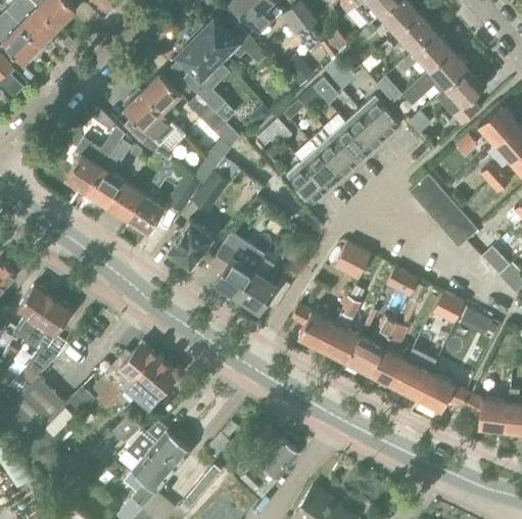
[(29,0),(36,7),(57,29),(59,27),(76,10),(64,0),(29,0)]
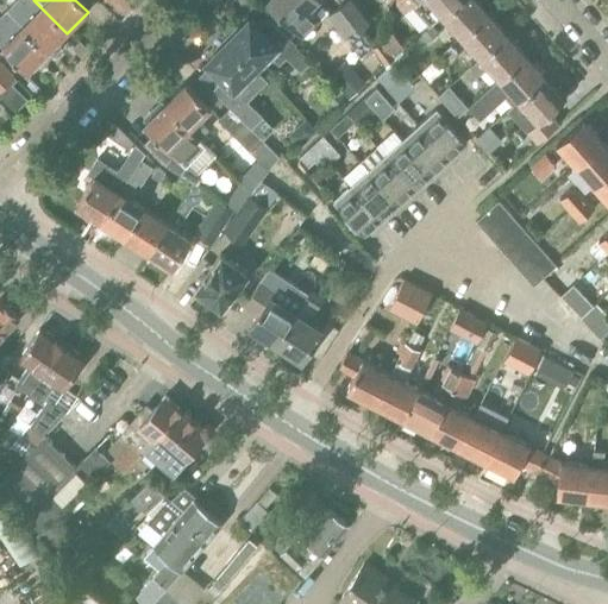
[(323,10),(314,1),(315,0),(269,0),(268,2),(301,36),(318,19),(315,17),(323,10)]
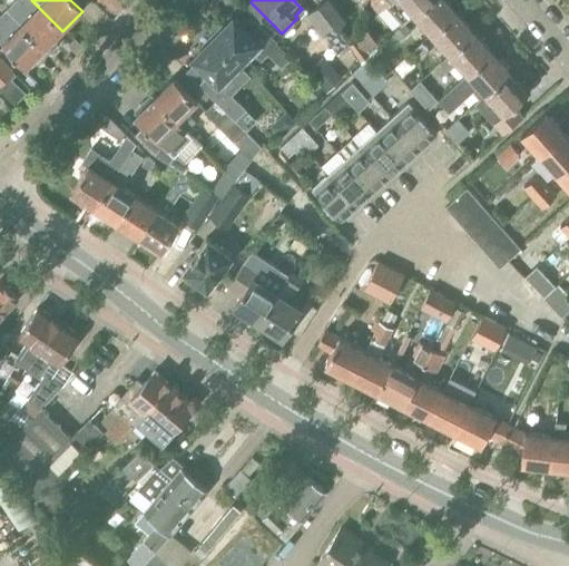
[(350,21),(334,0),(326,0),(317,7),(317,8),(333,28),(335,31),(350,21)]
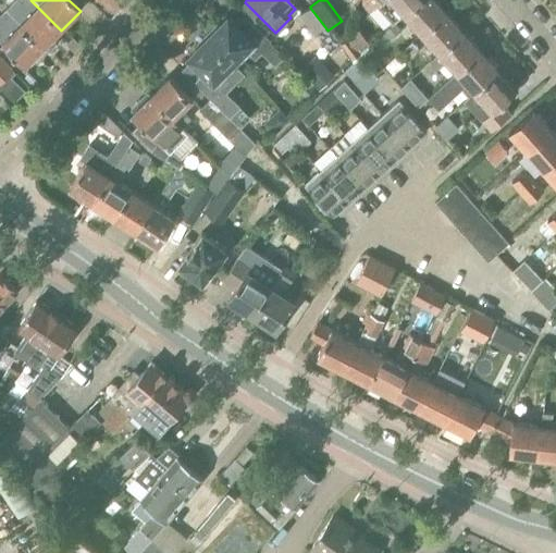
[(366,0),(365,1),(372,11),(378,5),(394,25),(404,16),(421,0),(366,0)]
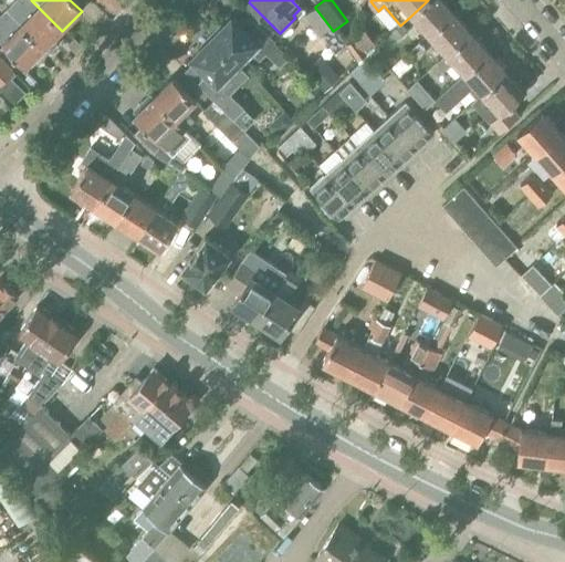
[(452,14),(439,0),(428,0),(410,17),(429,37),(452,14)]
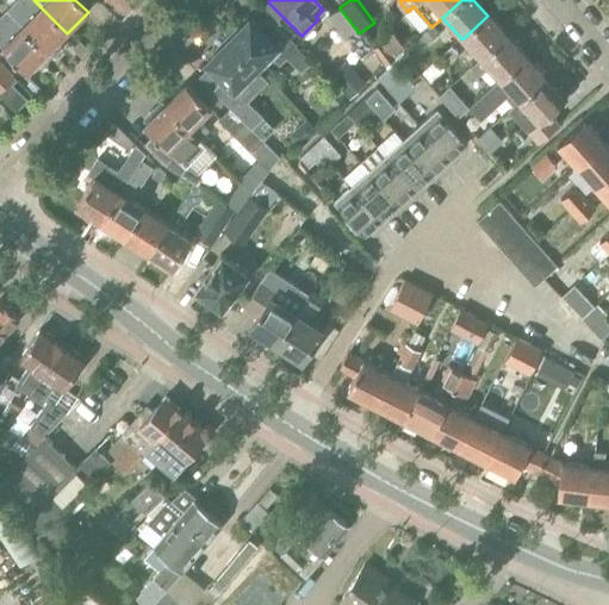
[(23,27),(23,29),(48,54),(48,52),(49,52),(67,33),(42,8),(24,27),(23,27)]
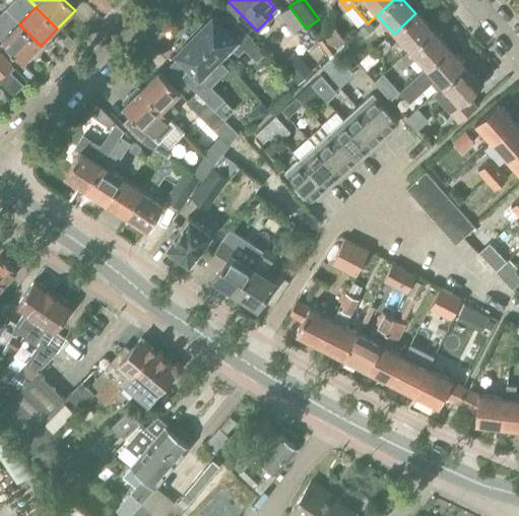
[(294,34),(308,52),(317,45),(304,26),(304,25),(289,7),(278,15),(292,35),(294,34)]
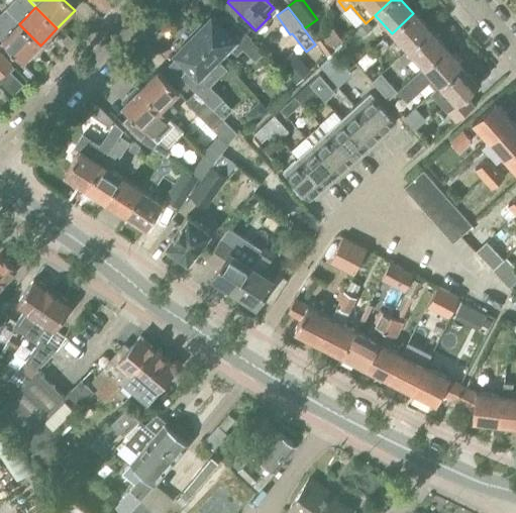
[(430,31),(413,13),(392,33),(408,52),(430,31)]
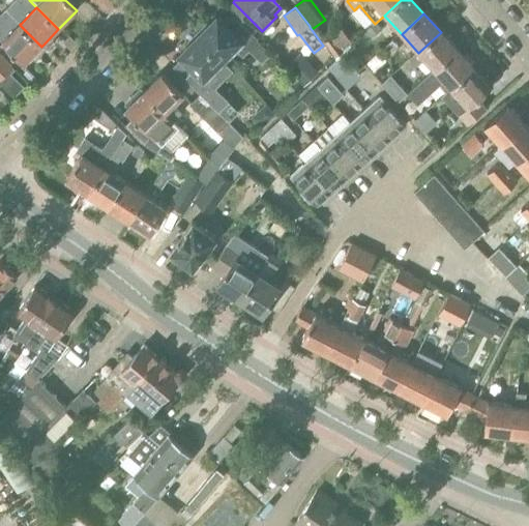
[(216,19),(199,36),(227,64),(243,48),(216,19)]
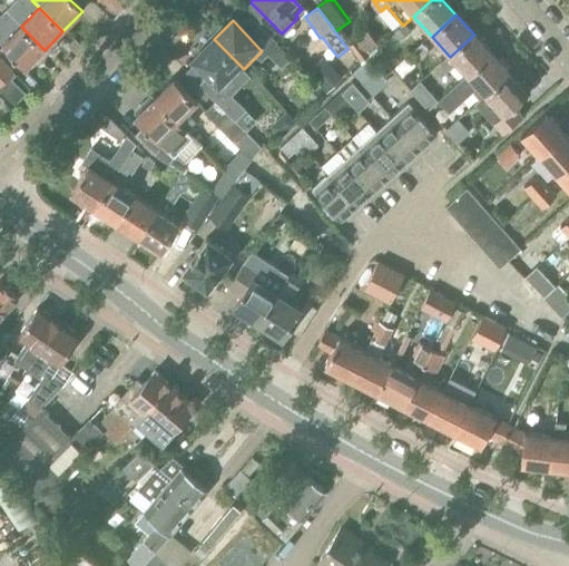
[(410,33),(403,26),(392,37),(399,44),(410,33)]
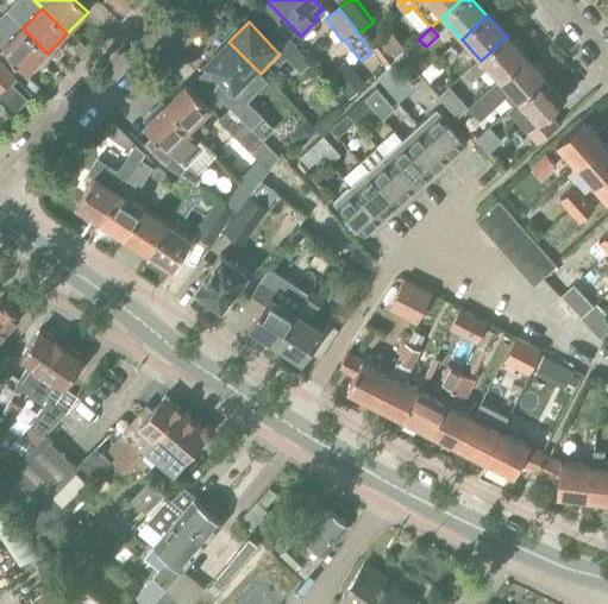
[(23,29),(1,49),(26,74),(29,71),(31,74),(35,74),(42,67),(42,63),(39,61),(48,54),(23,29)]
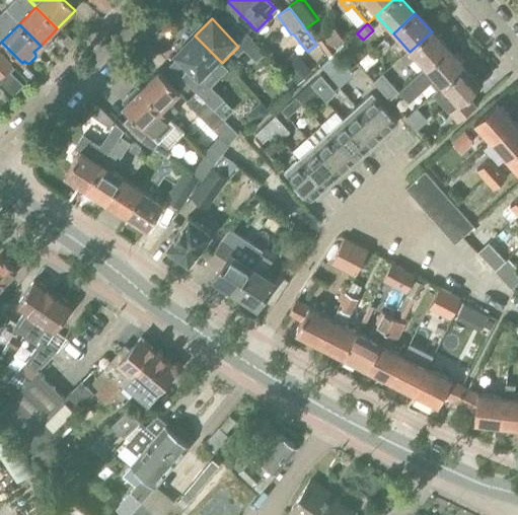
[(320,33),(324,38),(335,52),(344,45),(329,26),(320,33)]
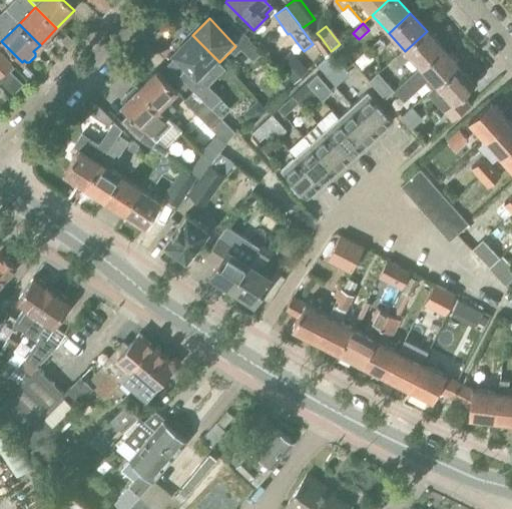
[(427,31),(405,51),(395,60),(401,67),(411,58),(421,69),(442,49),(427,31)]
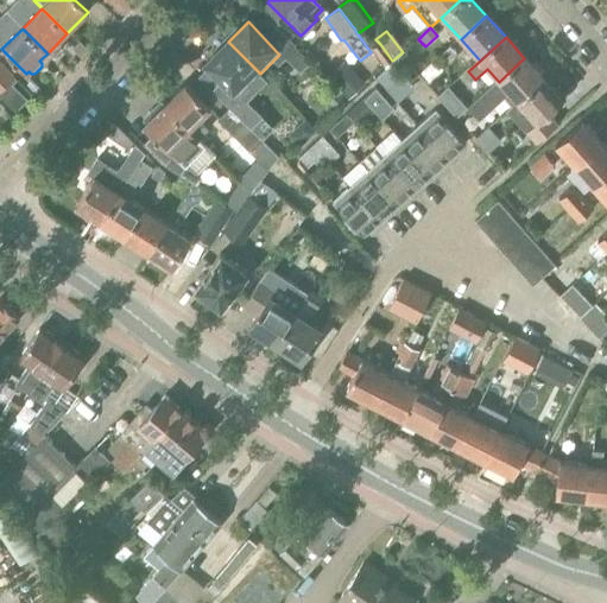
[(260,74),(228,42),(206,64),(223,81),(213,91),(231,108),(229,109),(248,127),(259,116),(242,101),(252,91),(246,87),(260,74)]
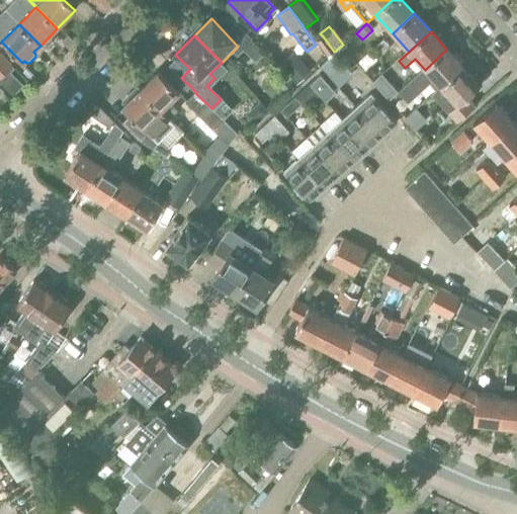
[(324,37),(316,44),(326,58),(334,52),(324,37)]
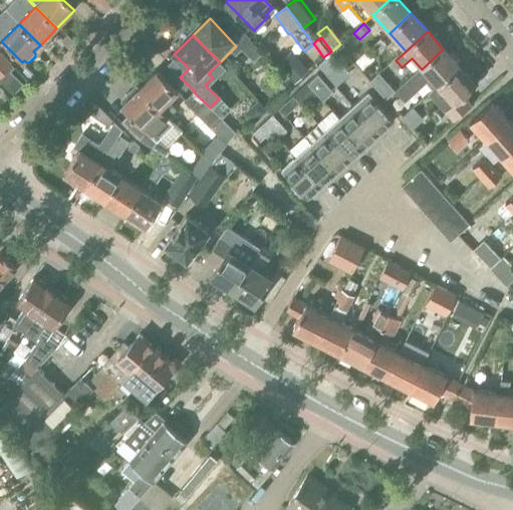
[(244,38),(236,46),(241,51),(253,64),(262,55),(244,38)]
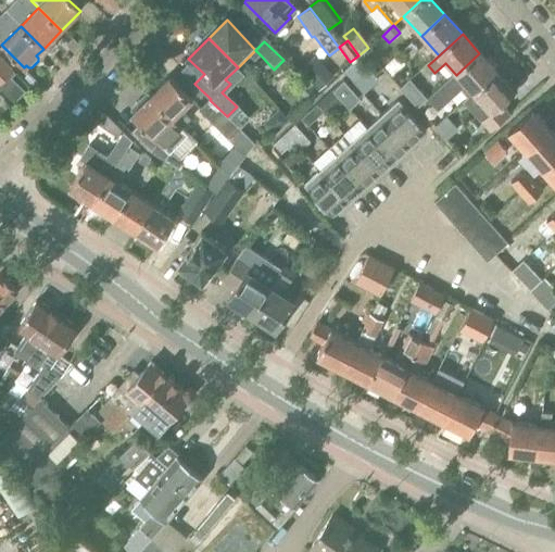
[(400,54),(406,62),(417,53),(411,46),(400,54)]
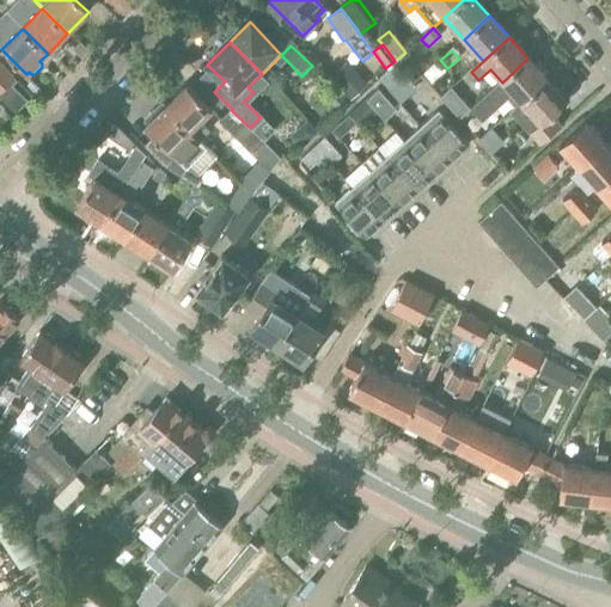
[(548,80),(527,59),(502,83),(521,104),(548,80)]
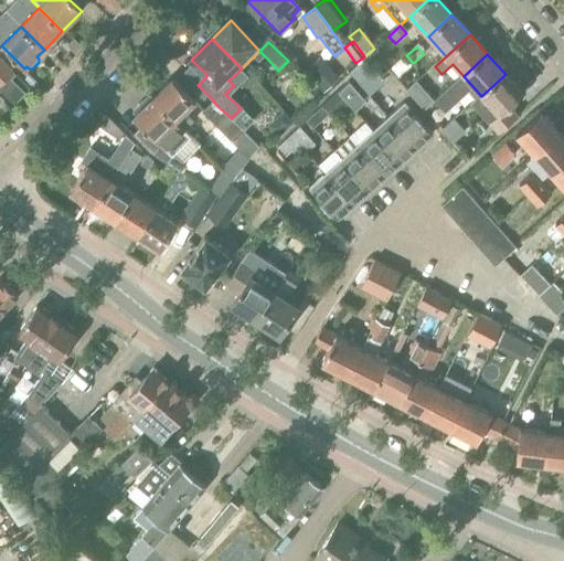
[(0,84),(12,73),(0,60),(0,84)]
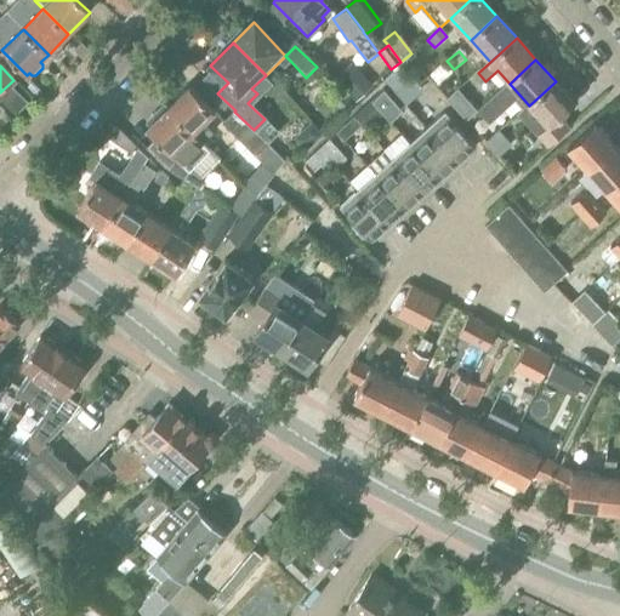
[(399,67),(384,81),(388,87),(394,93),(410,79),(399,67)]
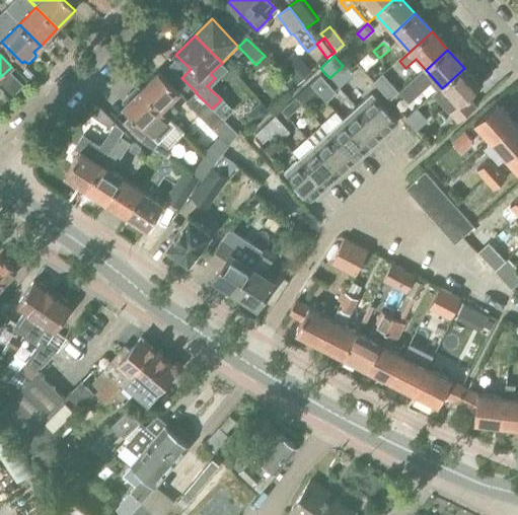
[(302,64),(288,77),(297,86),(311,73),(302,64)]
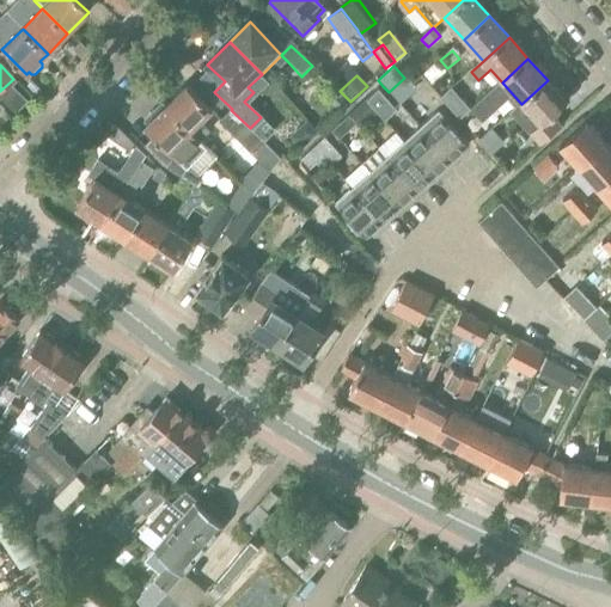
[(521,104),(511,112),(539,145),(561,126),(551,115),(567,102),(548,80),(521,104)]
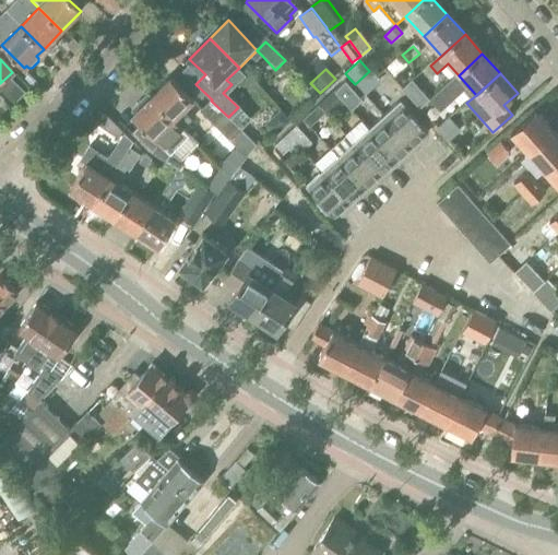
[(192,121),(182,111),(192,102),(169,79),(150,97),(182,131),(192,121)]
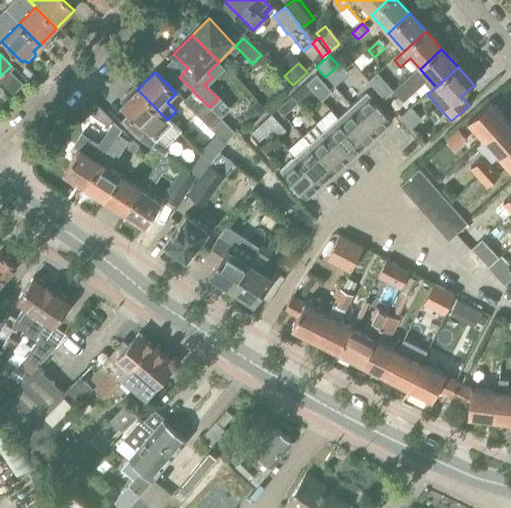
[(368,83),(384,101),(392,94),(377,76),(368,83)]
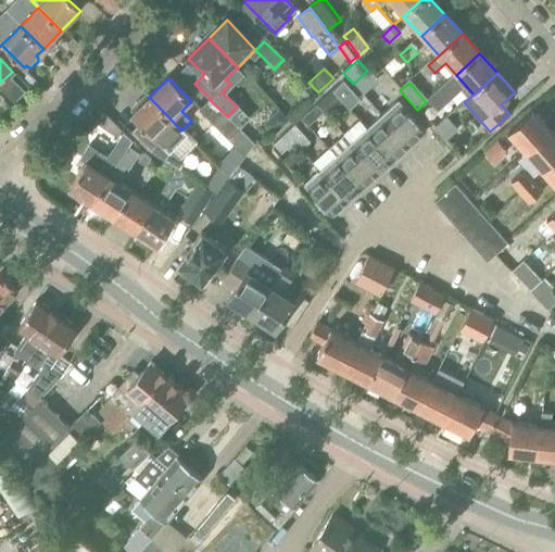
[(297,93),(306,103),(316,95),(306,84),(297,93)]
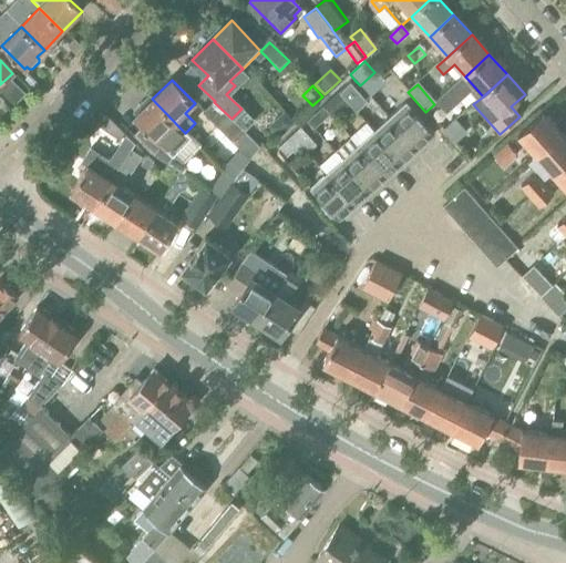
[(356,91),(350,85),(339,94),(348,104),(352,109),(362,99),(356,91)]
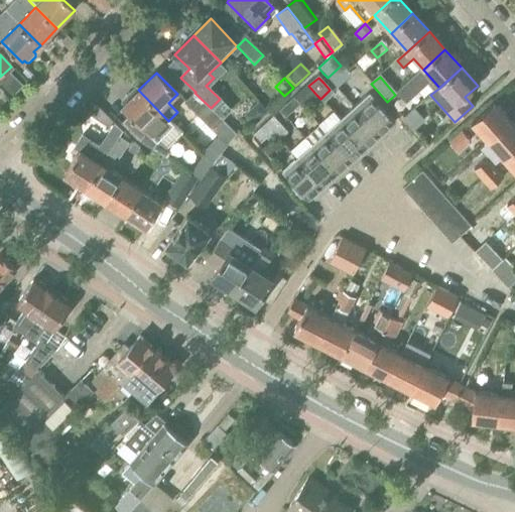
[(403,87),(409,94),(419,85),(413,78),(403,87)]
